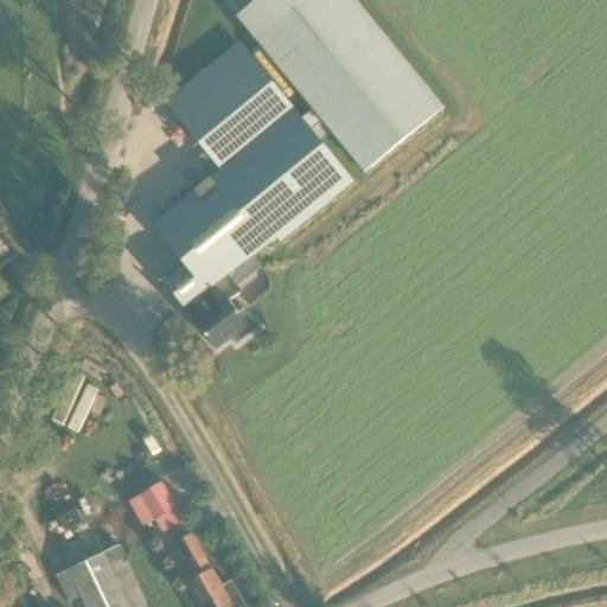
[(314,112),(310,115),(327,136),(332,133),(365,174),(442,112),(352,0),(260,0),(240,18),(314,112)]
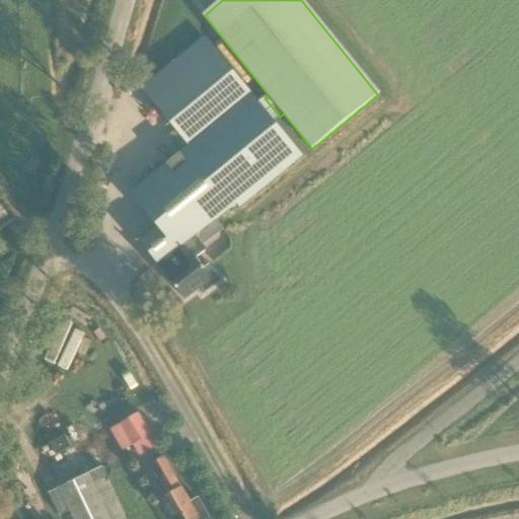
[(274,122),(280,117),(265,98),(260,102),(206,36),(143,88),(189,146),(183,150),(229,210),(237,204),(241,208),(303,157),(274,122)]
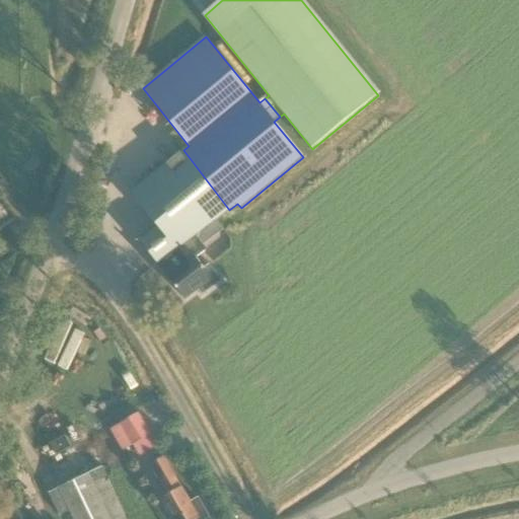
[(198,235),(229,210),(183,150),(131,194),(158,228),(141,242),(186,301),(213,279),(197,258),(208,249),(198,235)]
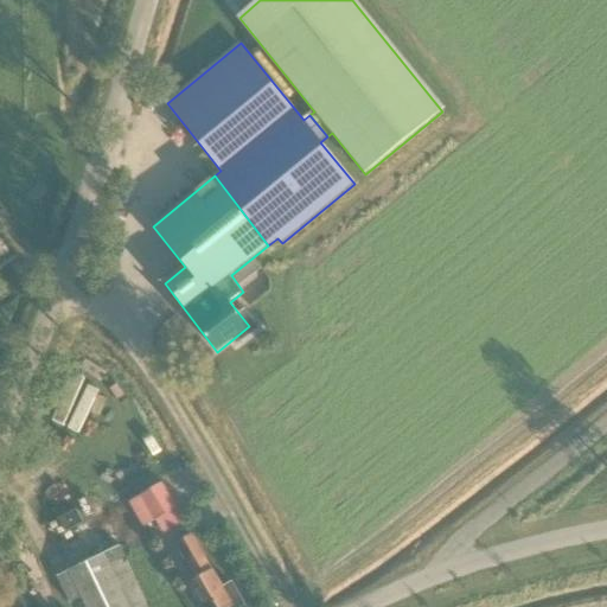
[(145,526),(177,509),(173,502),(165,489),(163,484),(131,502),(145,526)]
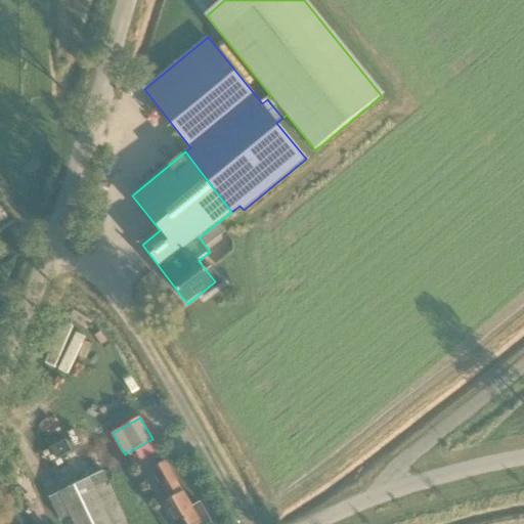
[(57,460),(72,451),(66,440),(50,448),(57,460)]
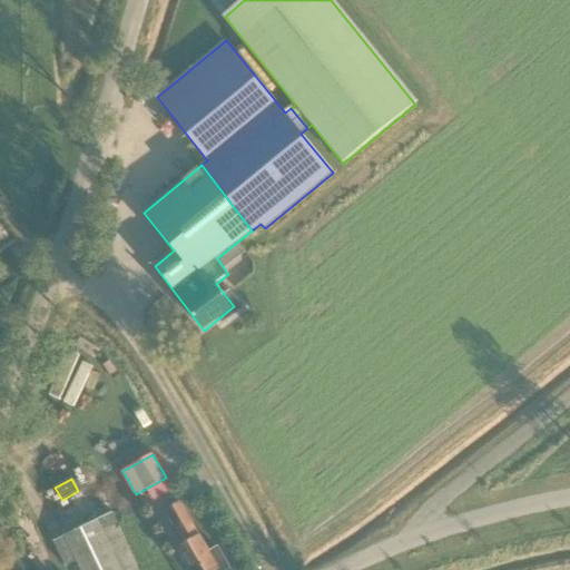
[(210,552),(200,536),(182,502),(166,510),(185,543),(178,548),(189,569),(226,569),(231,568),(218,548),(210,552)]
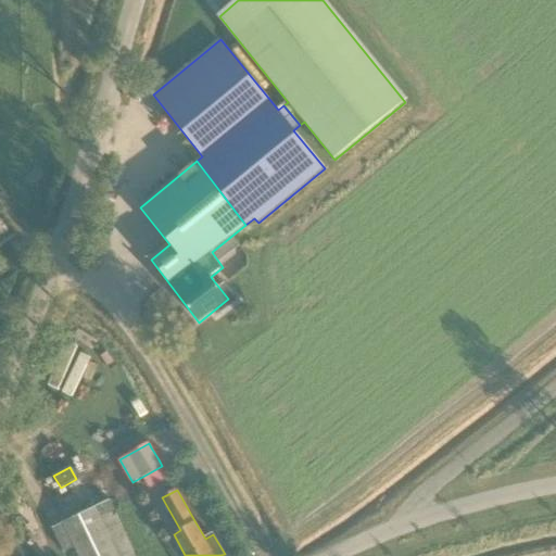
[(75,547),(79,555),(136,555),(110,500),(52,528),(64,553),(75,547)]
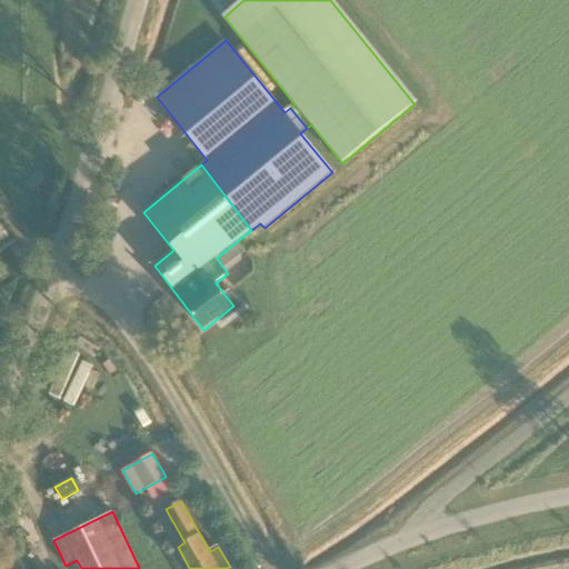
[(0,555),(0,568),(26,568),(13,548),(0,555)]
